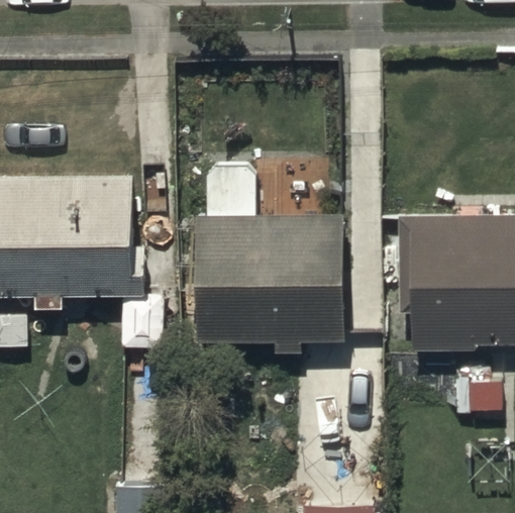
[(207,217),(196,217),(197,342),(278,341),(278,354),(302,354),(302,342),(346,341),(345,215),(256,216),(255,165),(206,166),(207,217)]
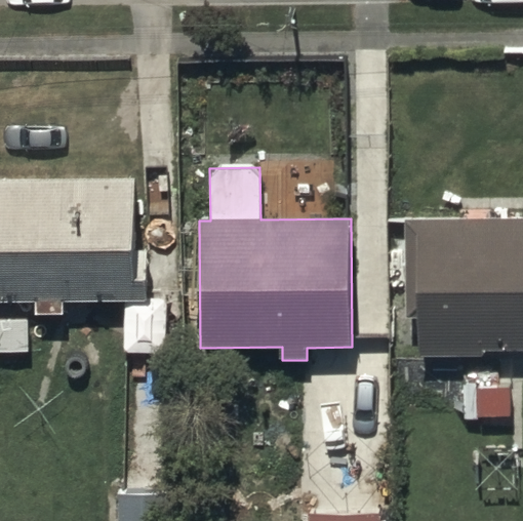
[(131,179),(0,182),(0,303),(37,302),(37,314),(67,313),(66,302),(145,301),(145,277),(133,277),(131,179)]
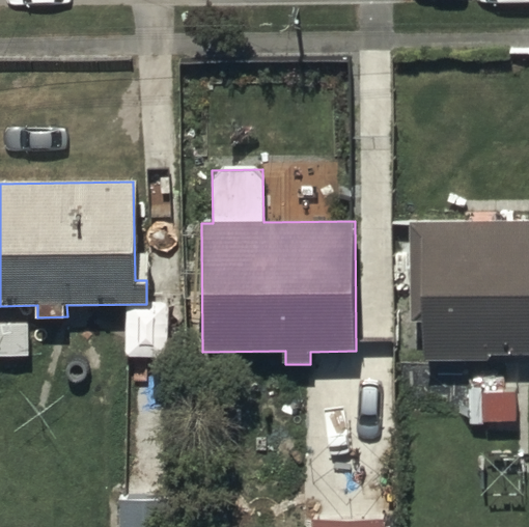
[(528,220),(410,219),(408,358),(528,359),(528,220)]
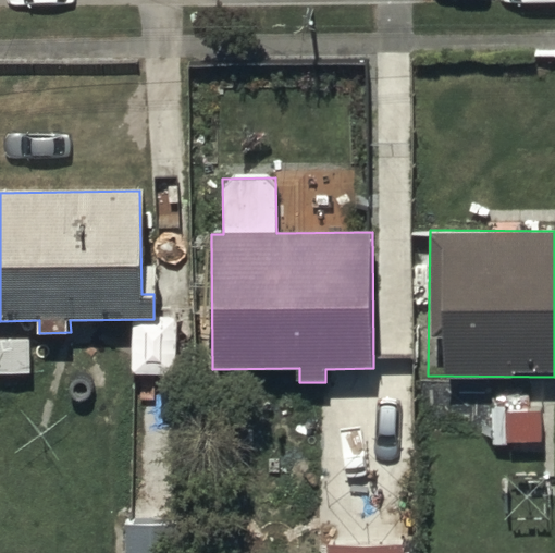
[(181,552),(181,526),(125,527),(125,552),(181,552)]
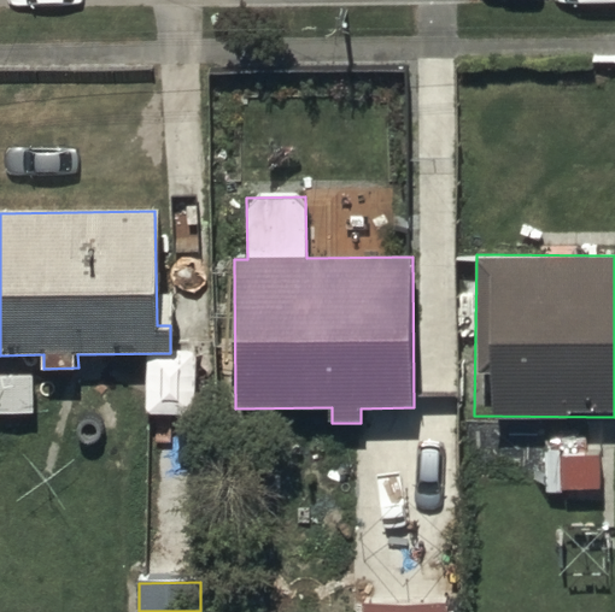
All buildings are outlined.
